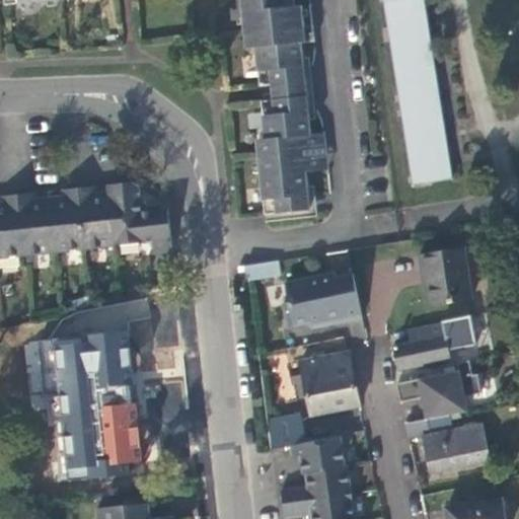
[(272,87),(274,87),(305,84),(303,59),(302,46),(315,45),(313,28),(304,29),(302,9),(286,10),(285,0),(242,0),(245,33),(254,32),(256,51),(260,84),(261,88),(272,87)]
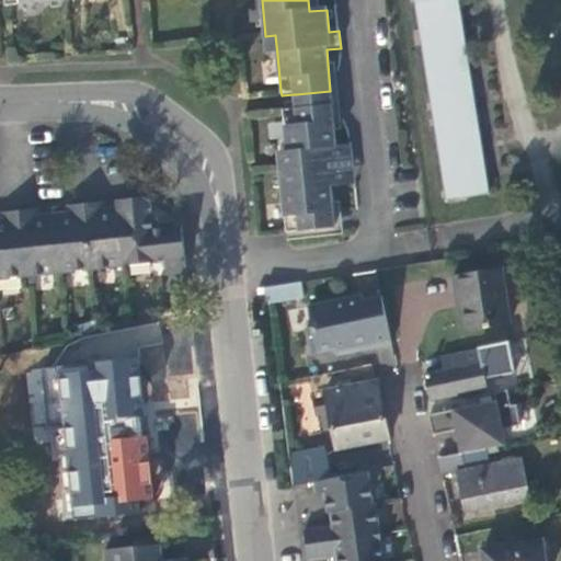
[(411,0),(444,201),(474,194),(465,132),(442,0),(411,0)]
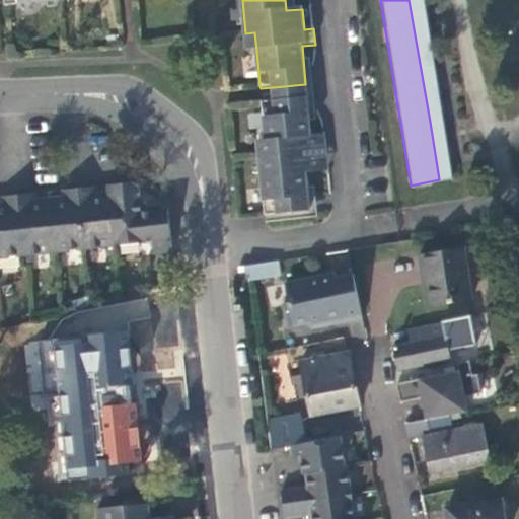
[(425,0),(409,0),(430,122),(439,179),(453,177),(425,0)]
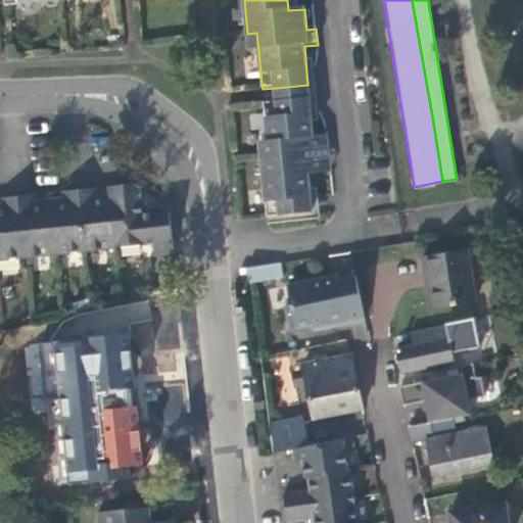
[(249,51),(258,51),(256,33),(247,34),(249,51)]
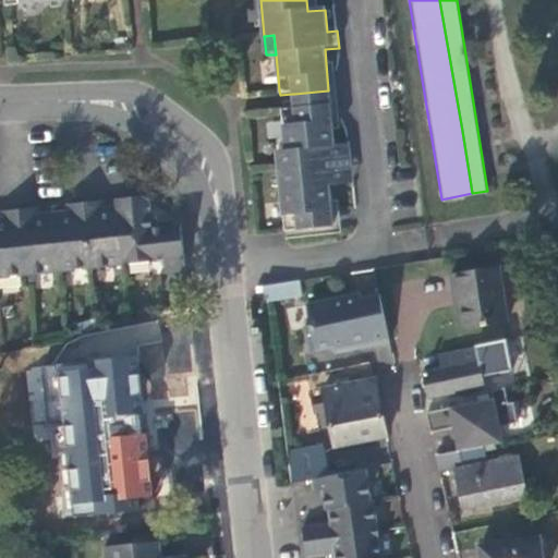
[(328,91),(294,94),(292,94),(293,97),(293,102),(294,111),(330,107),(330,105),(329,99),(328,91)]
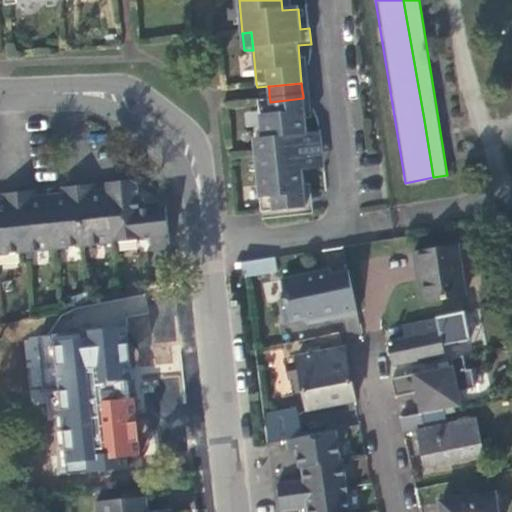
[(256,159),(261,210),(264,209),(265,218),(277,217),(304,214),(303,194),(301,175),(315,174),(313,152),(321,151),(320,134),(306,135),(304,115),(303,98),(270,102),(258,103),(262,140),(263,158),(256,159)]
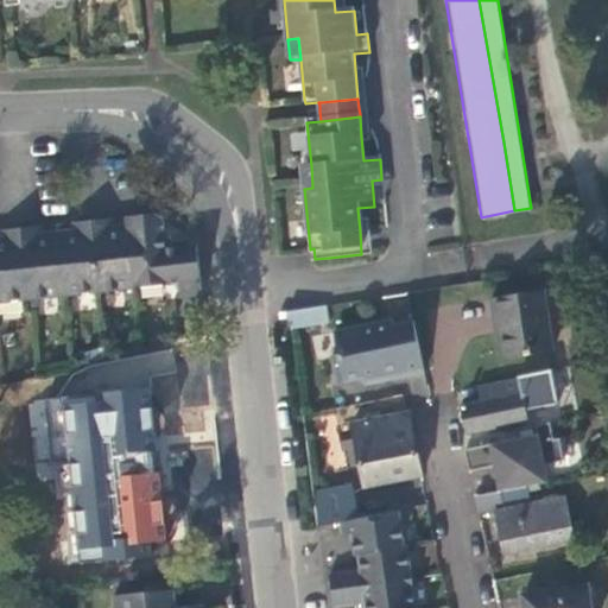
[(302,168),(304,189),(312,188),(311,166),(302,168)]
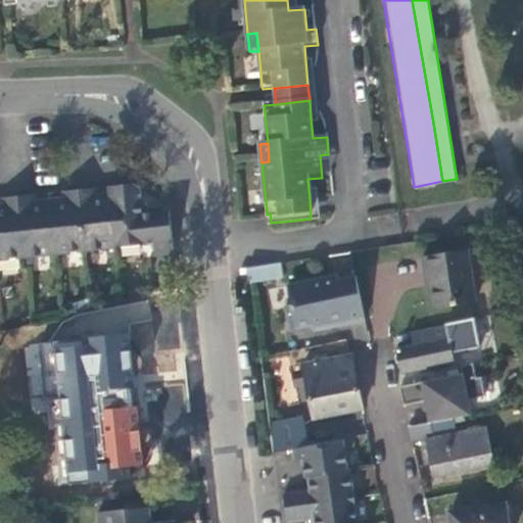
[(329,163),(328,154),(320,155),(322,178),(330,177),(329,163)]
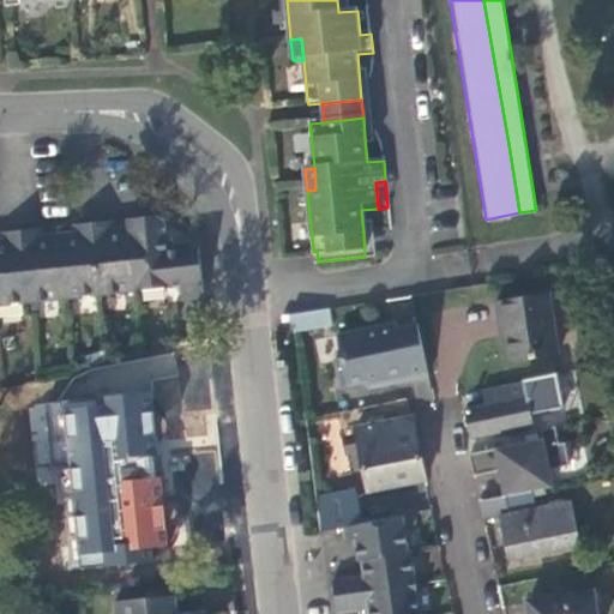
[(172,239),(169,222),(162,216),(133,218),(134,230),(140,290),(176,286),(185,286),(206,283),(203,247),(188,248),(173,250),(172,239)]
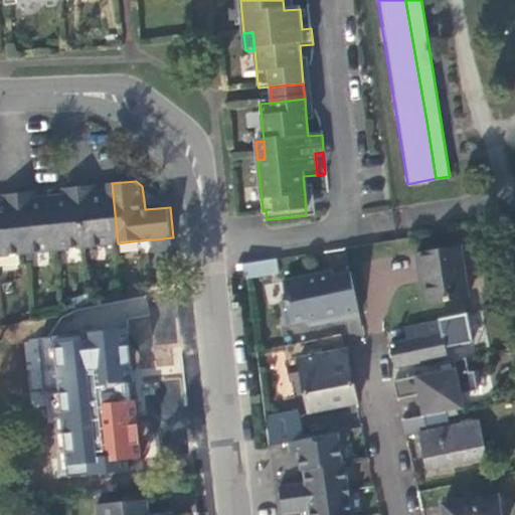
[(100,194),(99,185),(80,186),(88,246),(118,243),(113,193),(106,193),(100,194)]
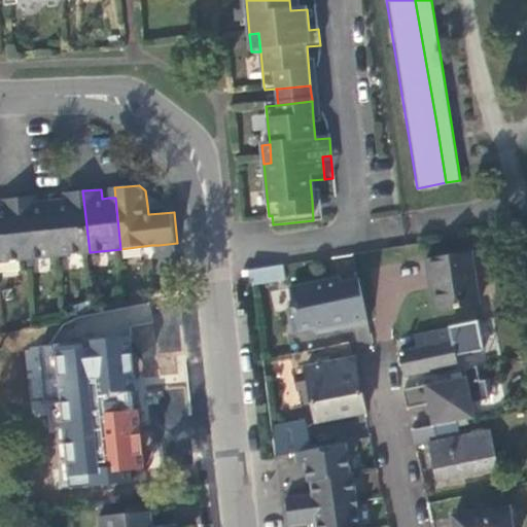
[(59,255),(90,252),(82,190),(68,192),(68,202),(62,203),(54,204),(59,255)]
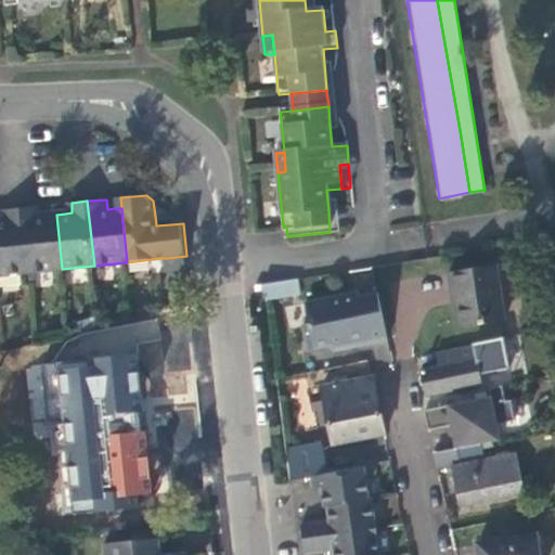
[(42,216),(41,206),(22,208),(29,273),(62,269),(56,215),(49,216),(42,216)]
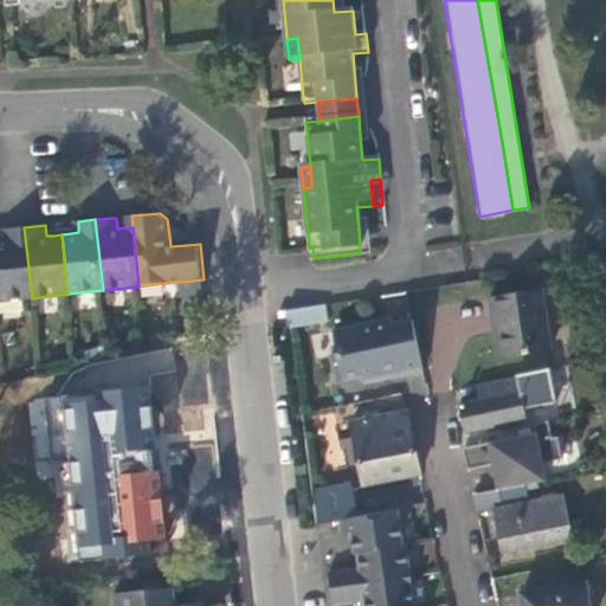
[(0,301),(32,298),(24,227),(7,229),(8,240),(1,242),(0,240),(0,301)]
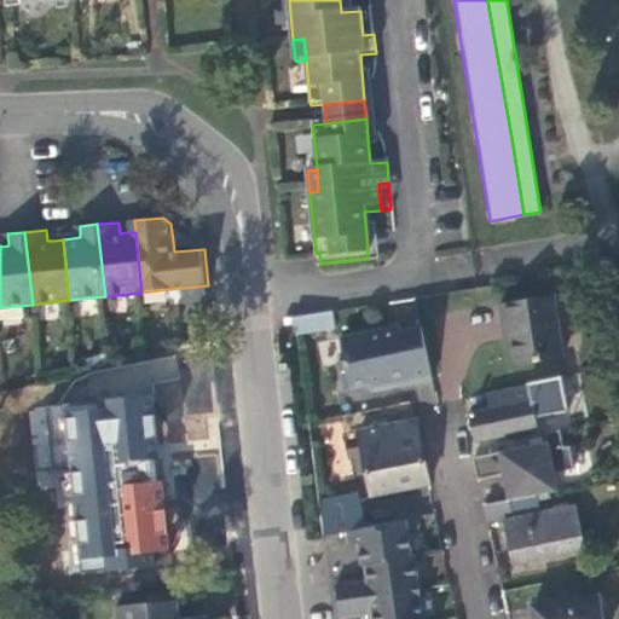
[(187,302),(209,300),(208,285),(186,288),(187,302)]
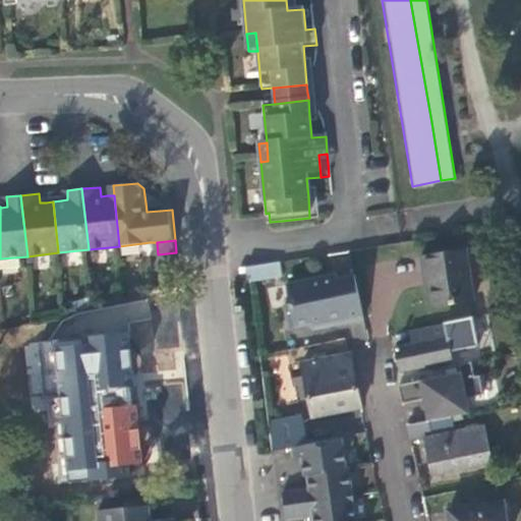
[(473,301),(466,250),(425,255),(427,274),(430,273),(435,307),(473,301)]
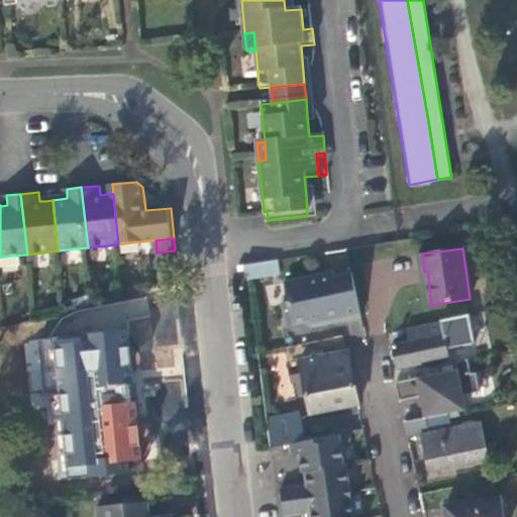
[(274,275),(271,261),(246,265),(250,279),(274,275)]
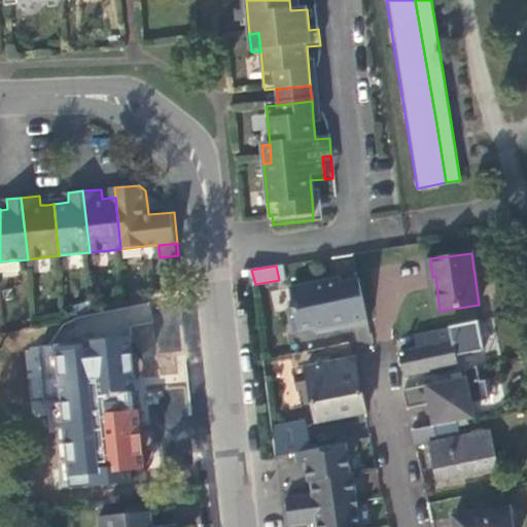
[(335,329),(372,320),(360,277),(343,281),(342,277),(292,289),(297,309),(291,310),(297,332),(321,327),(321,329),(334,326),(335,329)]
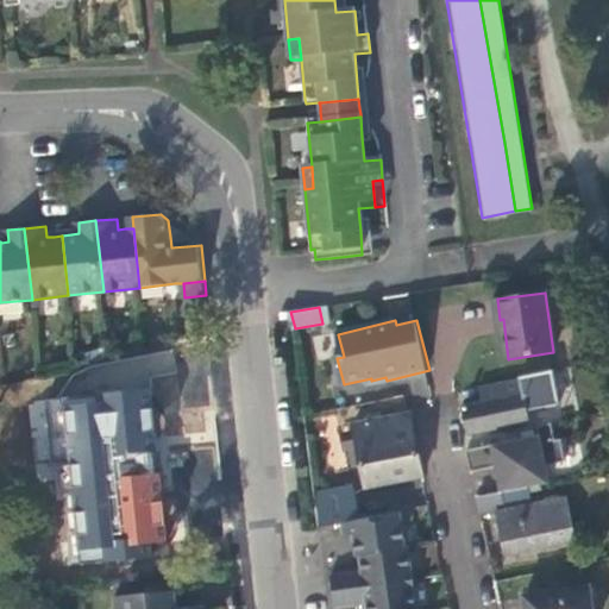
[(60,399),(30,403),(51,570),(174,554),(152,380),(175,375),(173,350),(102,365),(83,370),(71,377),(64,387),(60,399)]
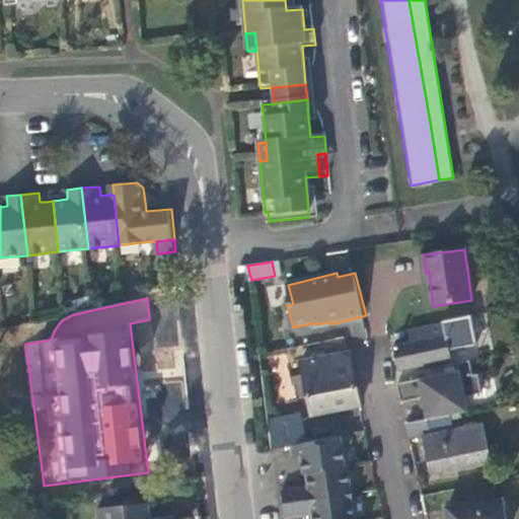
[(404,366),(455,357),(448,322),(415,328),(417,341),(400,345),(404,366)]
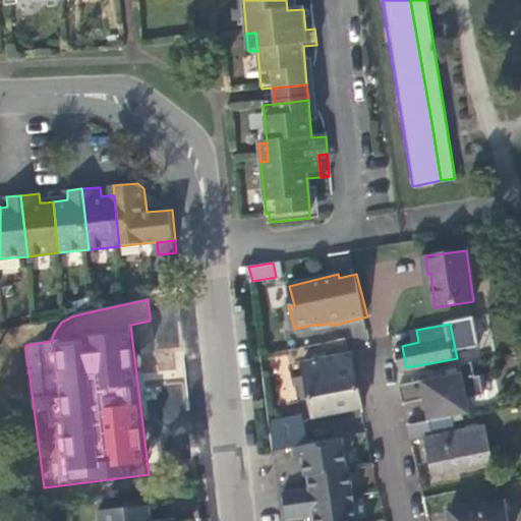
[(319,414),(366,405),(355,351),(352,351),(308,359),(308,364),(293,367),(296,382),(311,380),(319,414)]
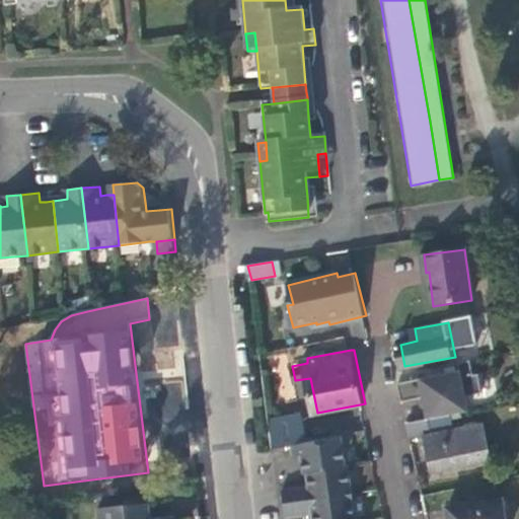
[(483,390),(479,371),(474,372),(471,358),(462,360),(464,368),(401,381),(405,399),(429,394),(433,396),(430,402),(432,416),(450,413),(468,409),(465,394),(483,390)]
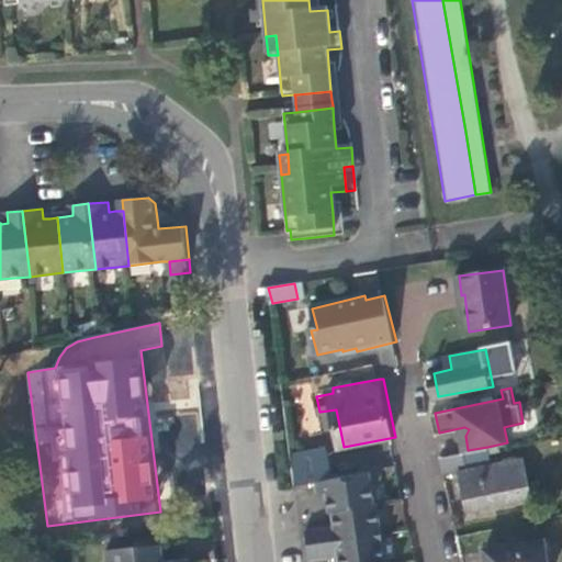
[(330,445),(298,450),(298,482),(317,479),(336,475),(330,445)]
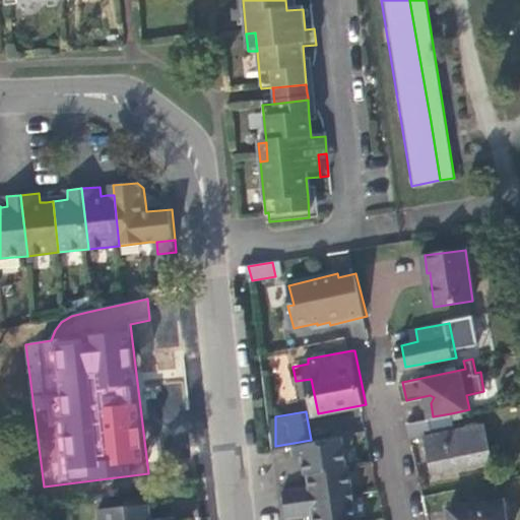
[(433,416),(410,420),(414,439),(430,436),(436,470),(495,460),(489,426),(454,432),(451,413),(433,416)]
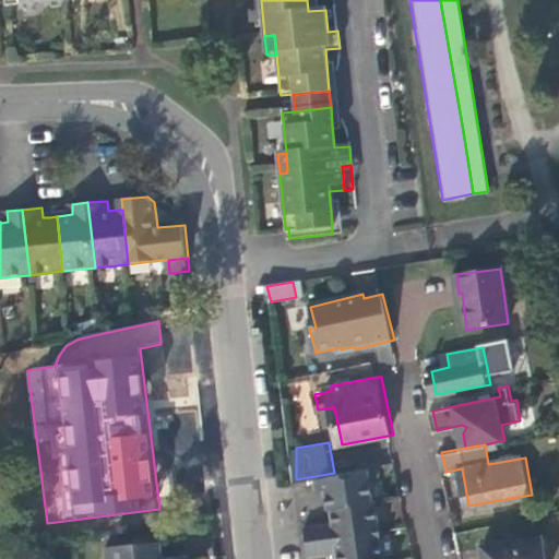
[(370,499),(366,466),(334,473),(316,476),(318,490),(328,489),(328,497),(329,504),(334,504),(370,499)]
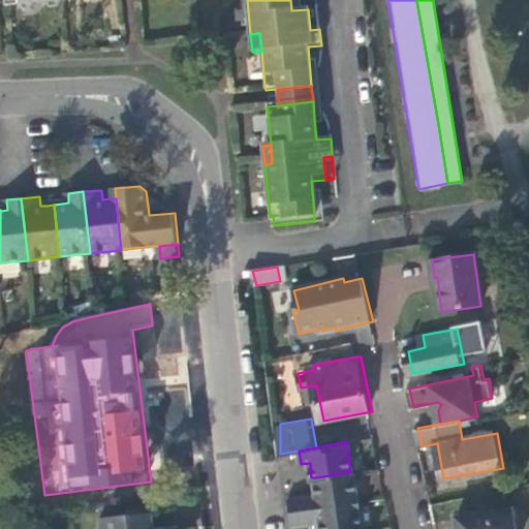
[(359,499),(354,471),(350,472),(316,477),(317,484),(318,492),(290,496),(292,509),(359,499)]
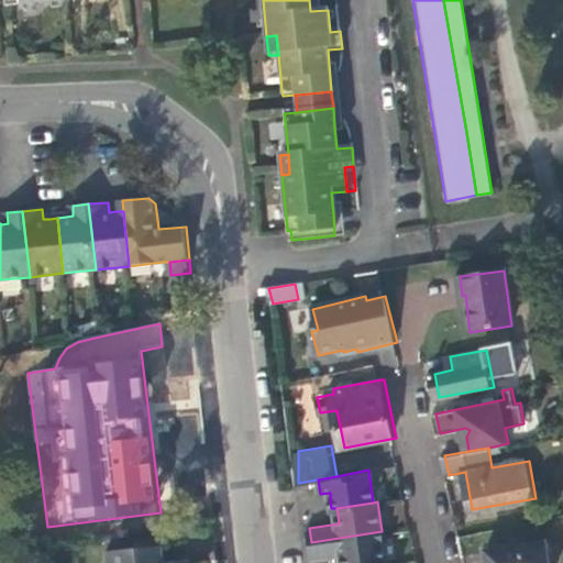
[(344,559),(344,562),(383,562),(387,562),(382,531),(311,542),(315,559),(343,554),(344,559)]
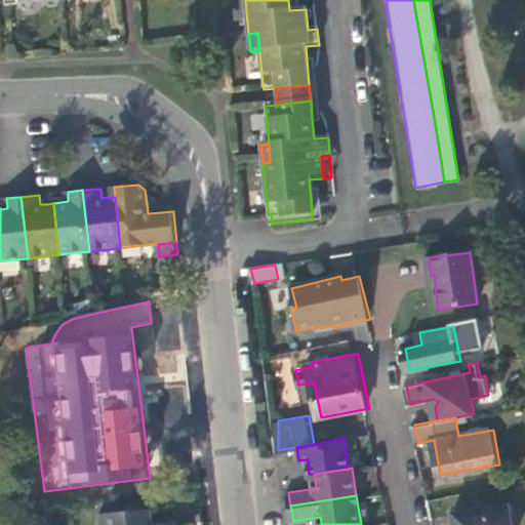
[(515,524),(512,505),(455,515),(456,524),(515,524)]
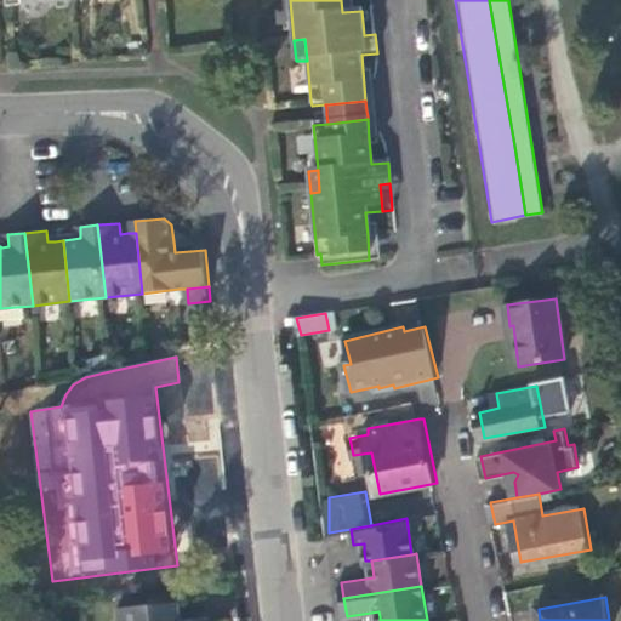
[(177,602),(119,608),(120,620),(210,620),(210,617),(178,620),(177,602)]
